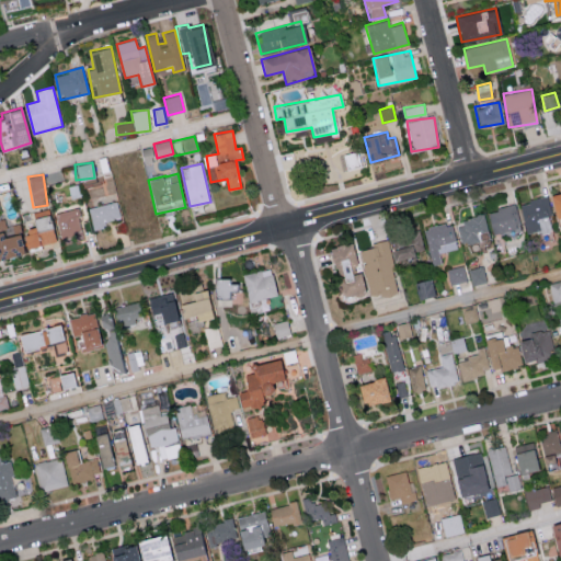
[(560,190),(549,193),(554,218),(560,216),(560,190)]
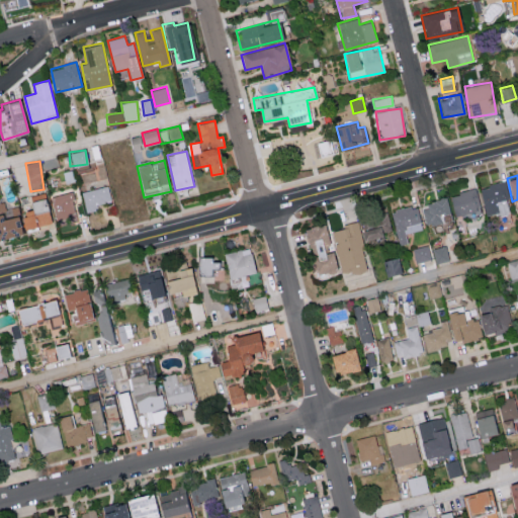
[(509,211),(502,181),(479,187),(486,217),(509,211)]
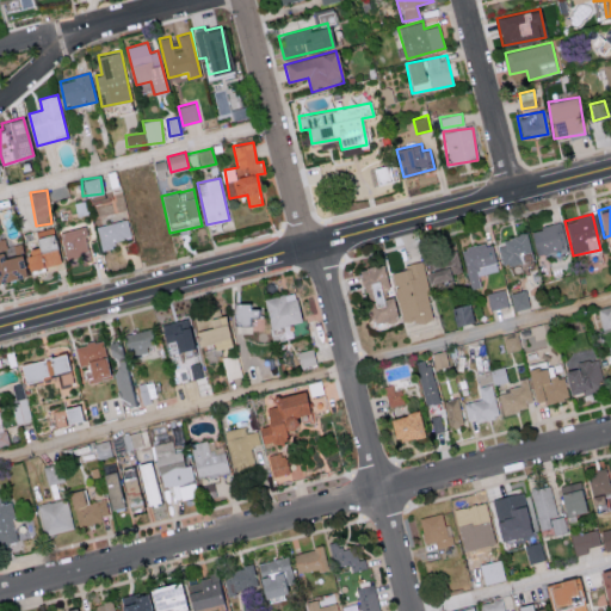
[(96,227),(102,248),(131,240),(125,218),(96,227)]
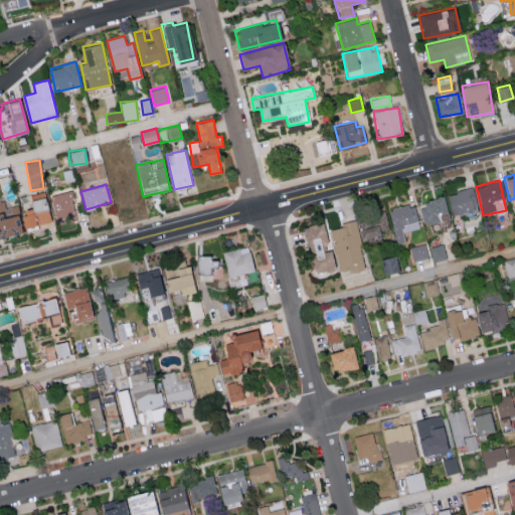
[(446,194),(452,215),(478,208),(472,187),(446,194)]
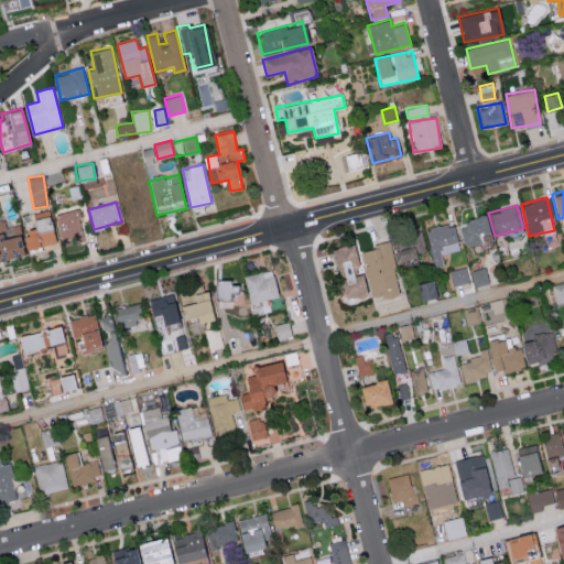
[(55,213),(60,237),(83,234),(78,208),(55,213)]
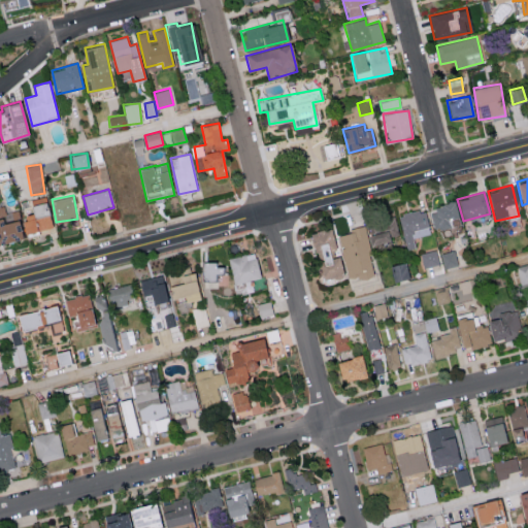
[(434,230),(460,224),(455,201),(428,208),(434,230)]
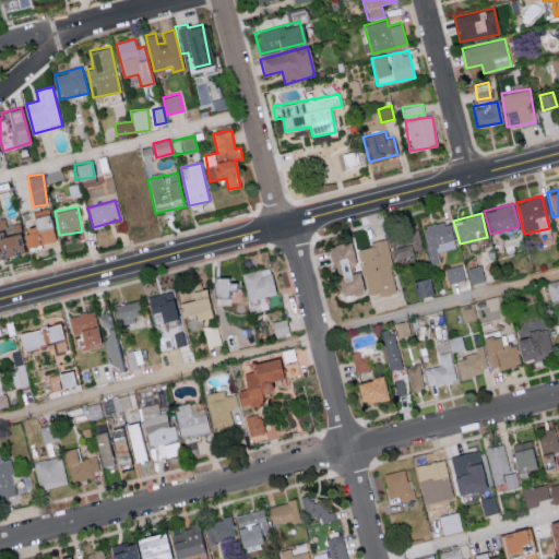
[(32,216),(34,226),(22,228),(25,247),(54,241),(48,214),(32,216)]
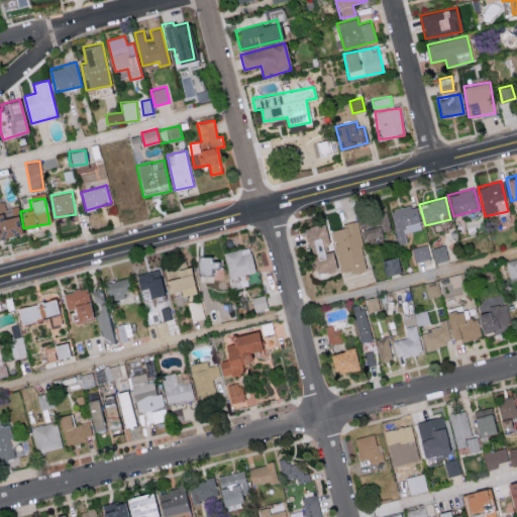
[(0,201),(0,238),(21,233),(15,205),(5,208),(3,201),(0,201)]
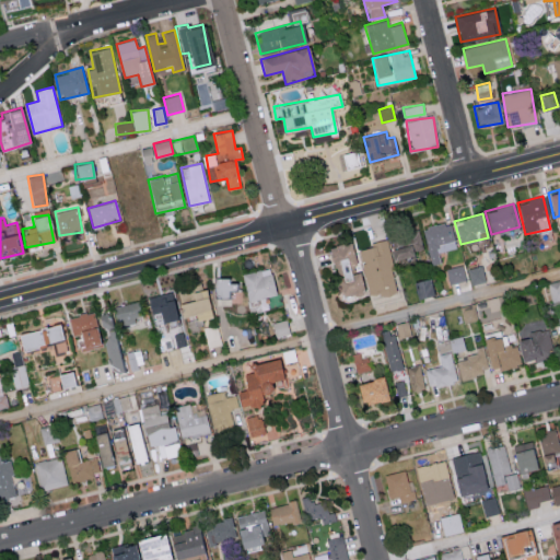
[(430,265),(440,263),(438,252),(455,248),(450,222),(422,228),(430,265)]
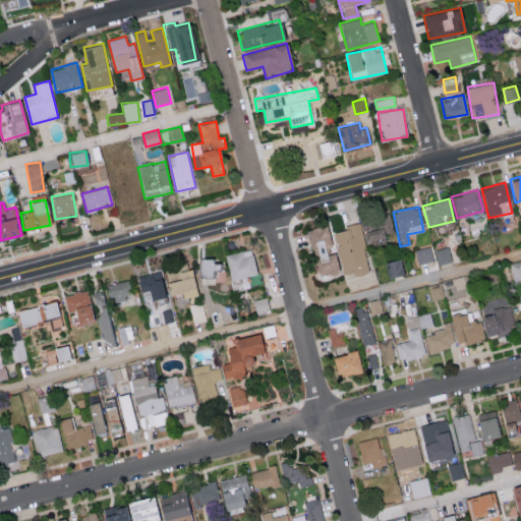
[(363,219),(366,242),(385,239),(384,233),(393,232),(390,215),(363,219)]
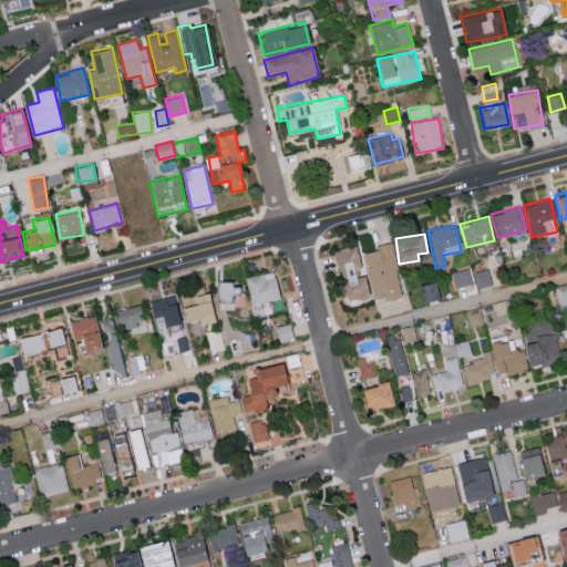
[(331,249),(337,276),(342,275),(347,299),(368,296),(362,270),(361,270),(356,245),(331,249)]
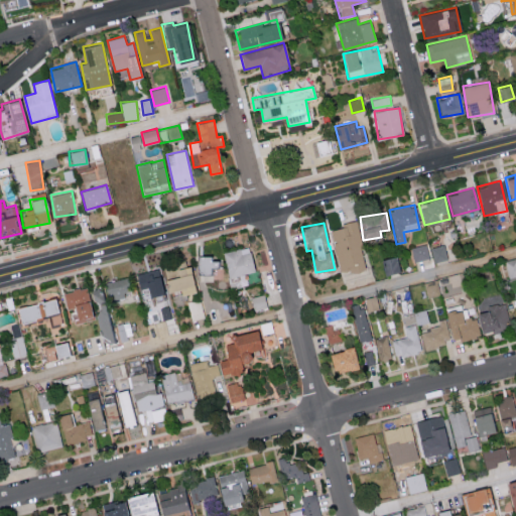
[(339,271),(349,269),(350,272),(366,269),(356,223),(330,228),(339,271)]
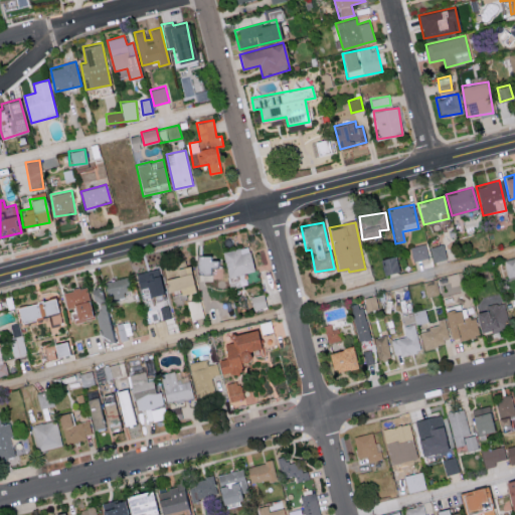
[(412,261),(427,259),(425,244),(410,245),(412,261)]
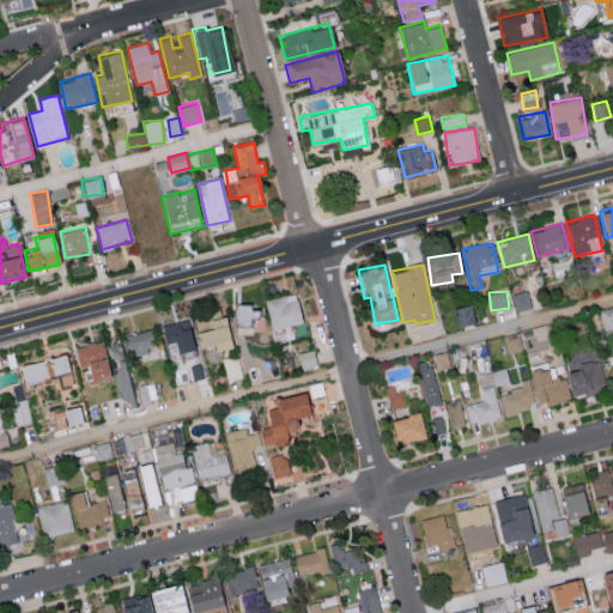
[(513,293),(515,310),(530,308),(528,291),(513,293)]
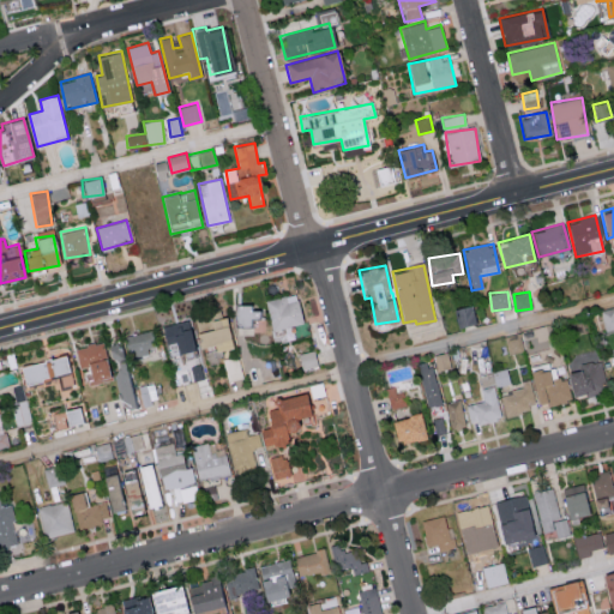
[(265,299),(274,343),(287,341),(283,326),(302,323),(296,293),(265,299)]
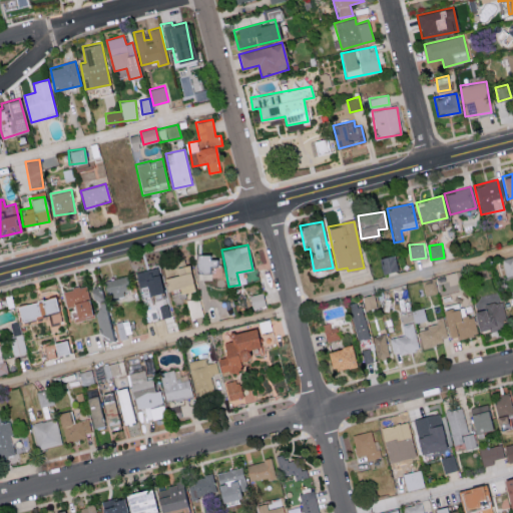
[(379,258),(382,274),(397,271),(394,254),(379,258)]
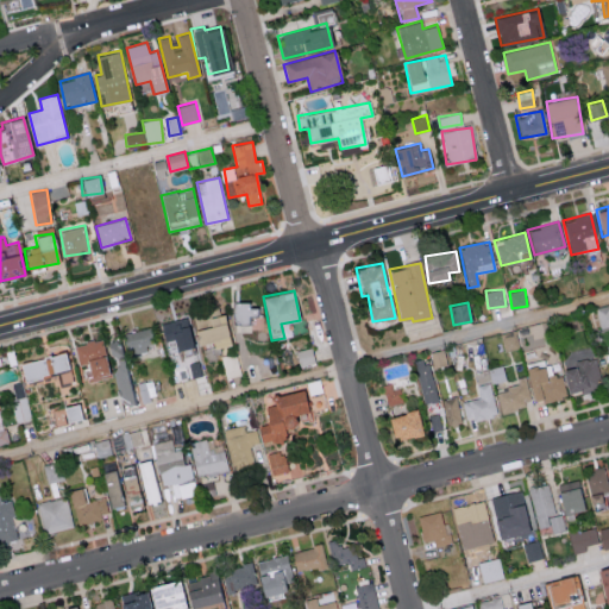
[(255,305),(234,303),(233,324),(253,324),(255,305)]
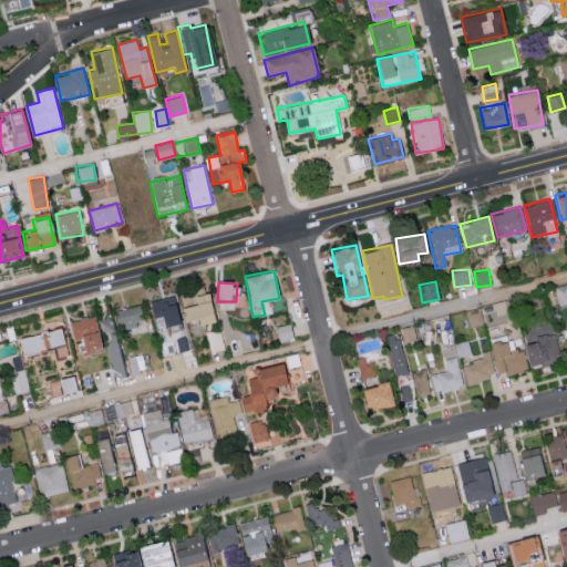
[(566,282),(554,287),(559,306),(566,302),(566,282)]
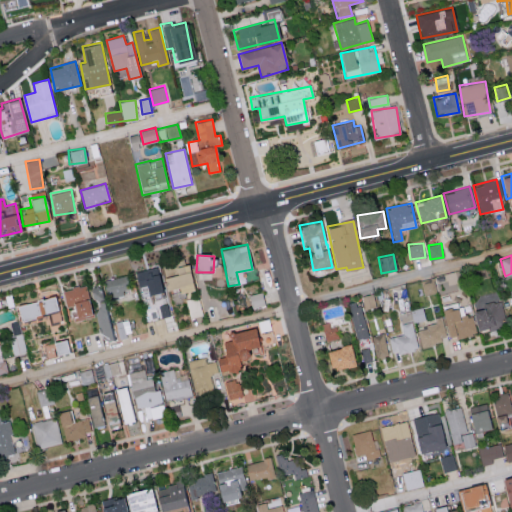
[(186,262),(161,268),(166,289),(191,284),(186,262)]
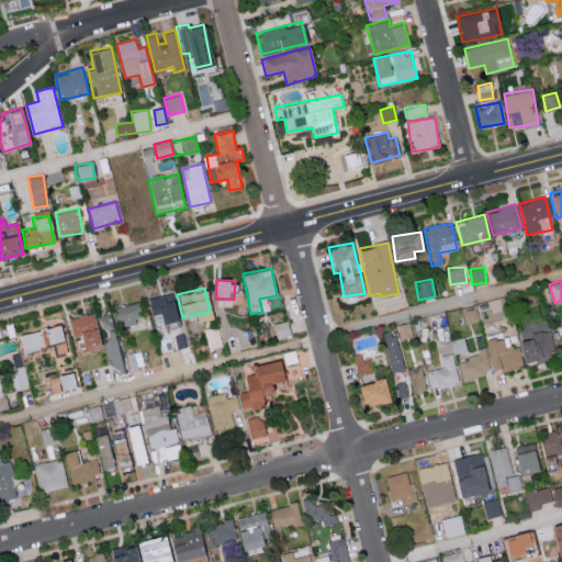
[(158,313),(160,323),(177,319),(171,292),(147,298),(150,314),(158,313)]
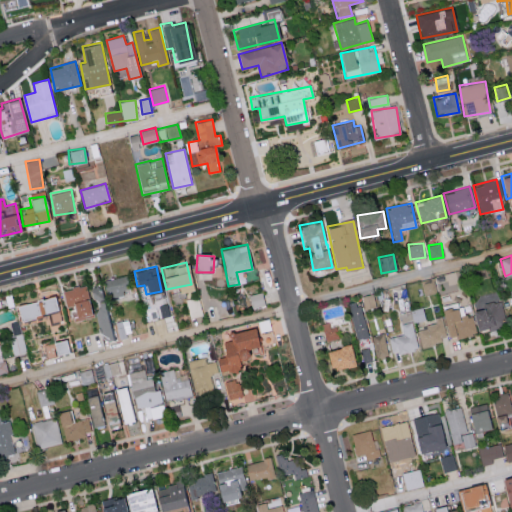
[(103,281),(107,297),(129,291),(125,275),(103,281)]
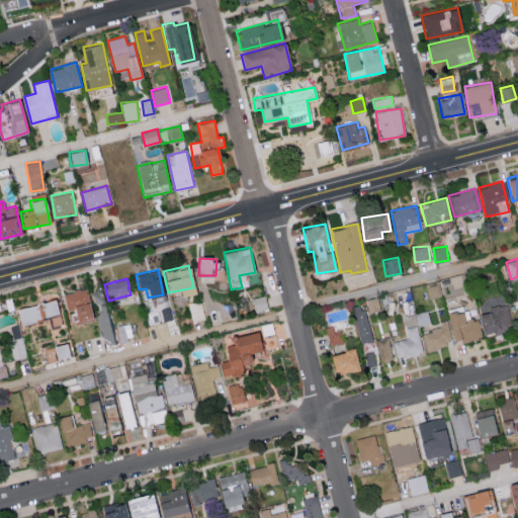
[(441,295),(438,280),(425,283),(428,298),(441,295)]
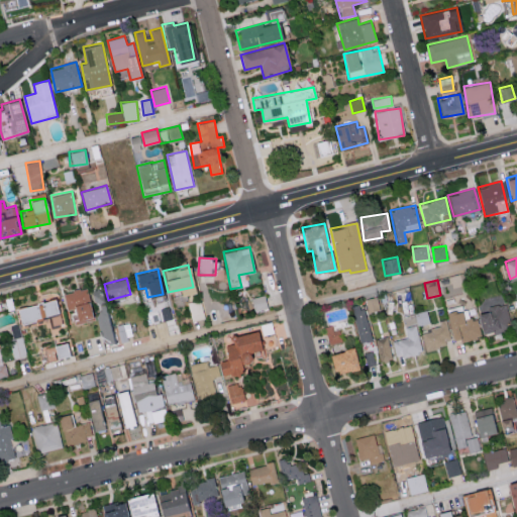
[(76,323),(93,320),(87,288),(63,292),(66,310),(74,308),(76,323)]
